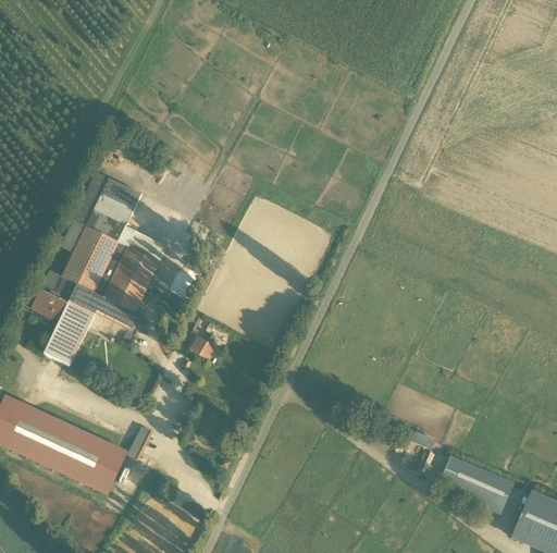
[(104,174),(97,170),(73,219),(85,225),(85,224),(93,209),(109,176),(104,174)]
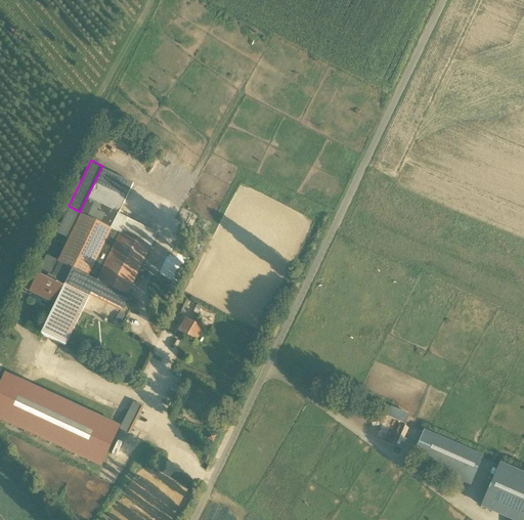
[(102,166),(87,197),(118,211),(133,180),(102,166)]
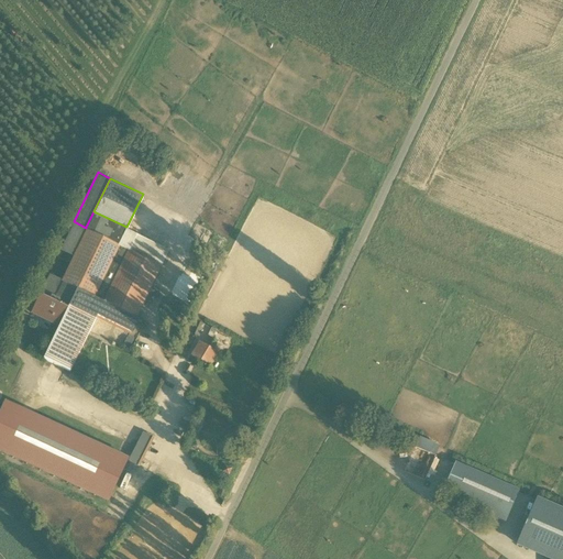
[(168,248),(127,227),(94,211),(86,227),(161,263),(168,248)]
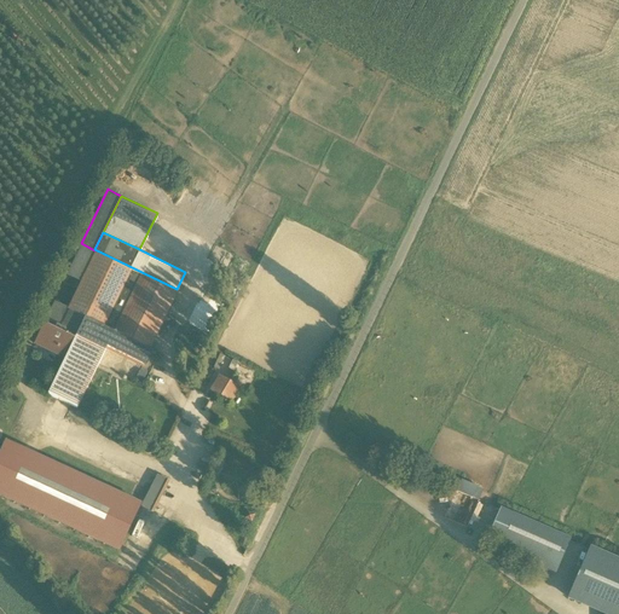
[(68,271),(81,277),(94,250),(81,243),(68,271)]
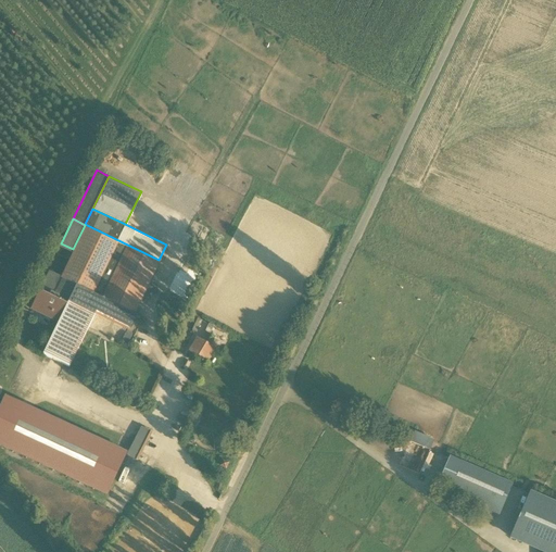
[(85,224),(85,225),(73,249),(61,274),(61,275),(102,295),(135,310),(159,260),(85,224)]
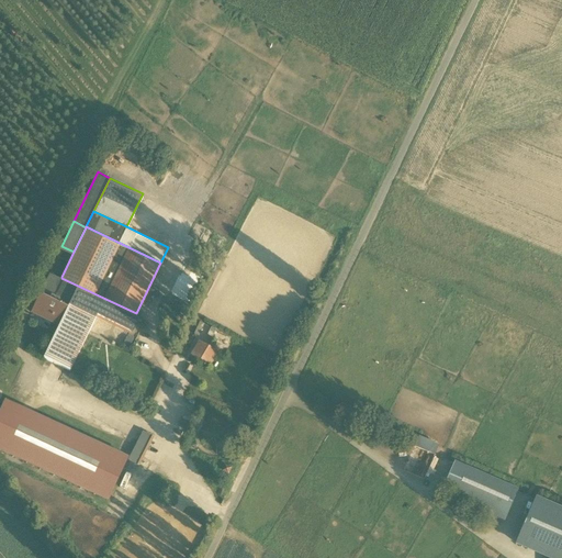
[(41,287),(43,288),(54,293),(62,278),(62,277),(49,270),(41,287)]
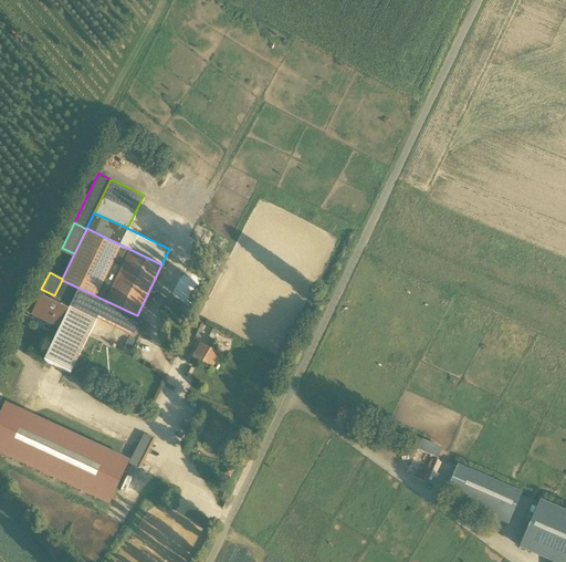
[(104,300),(62,280),(54,295),(43,290),(33,310),(60,323),(44,356),(44,357),(70,370),(97,314),(104,300)]
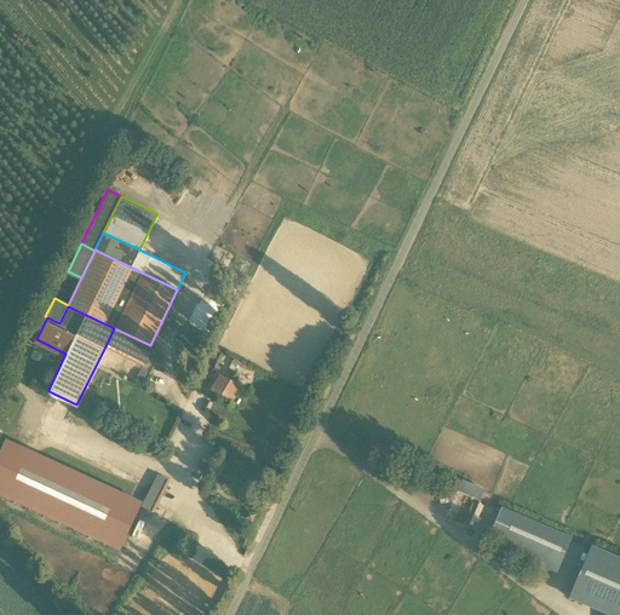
[(107,344),(143,361),(150,345),(114,328),(107,344)]
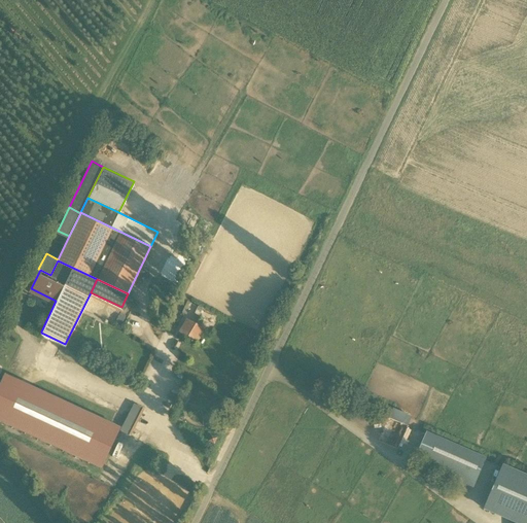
[(182,310),(186,312),(191,301),(187,299),(182,310)]
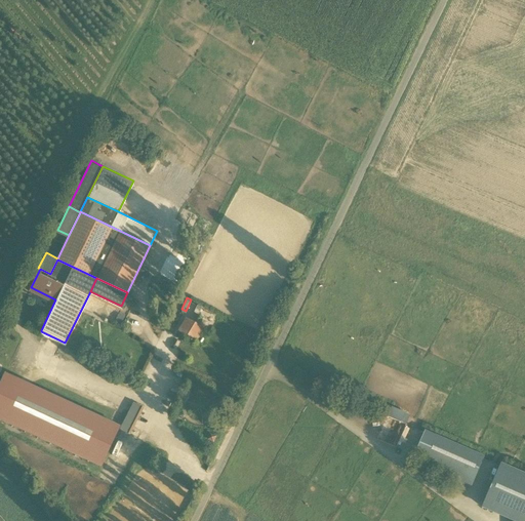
[(217,323),(226,327),(230,319),(221,315),(217,323)]
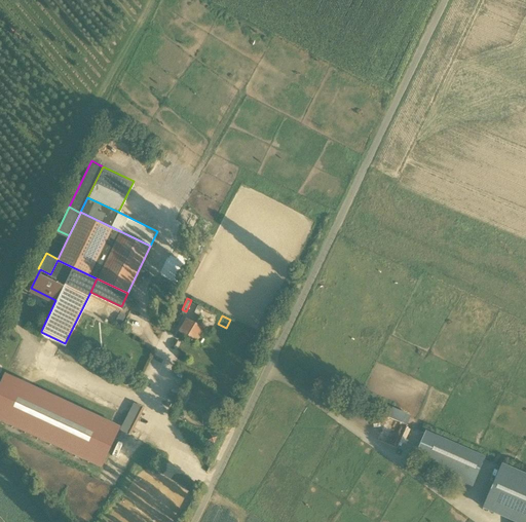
[(179,328),(196,338),(202,328),(186,318),(179,328)]
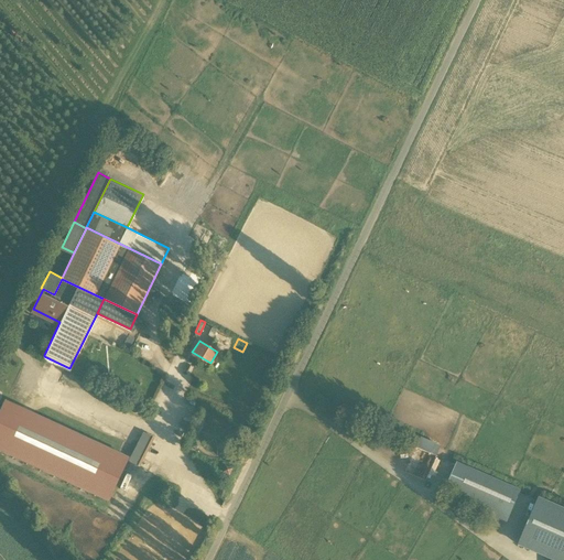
[(257,356),(260,366),(269,363),(266,353),(257,356)]
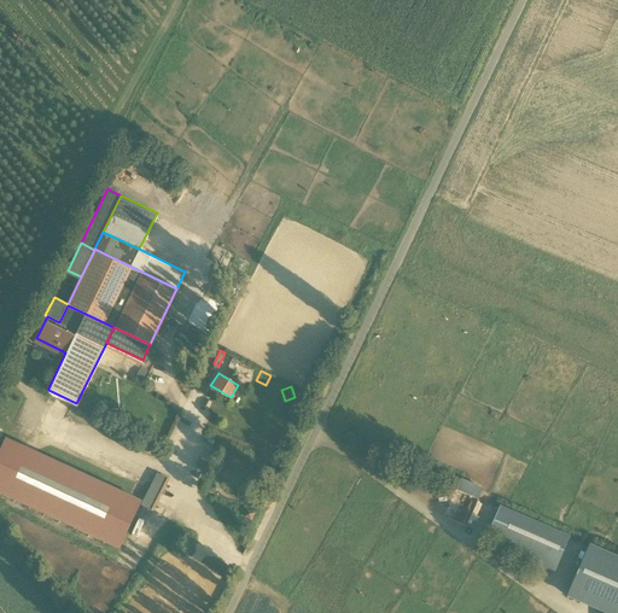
[(272,427),(281,433),(289,419),(279,414),(272,427)]
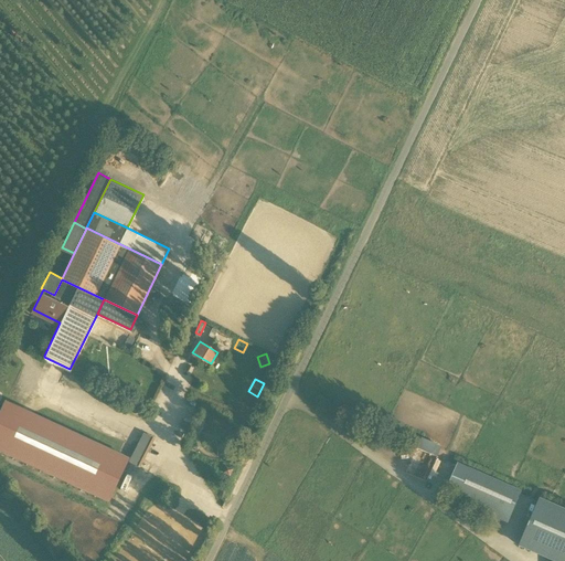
[(128,456),(4,400),(0,410),(0,448),(108,499),(128,456)]
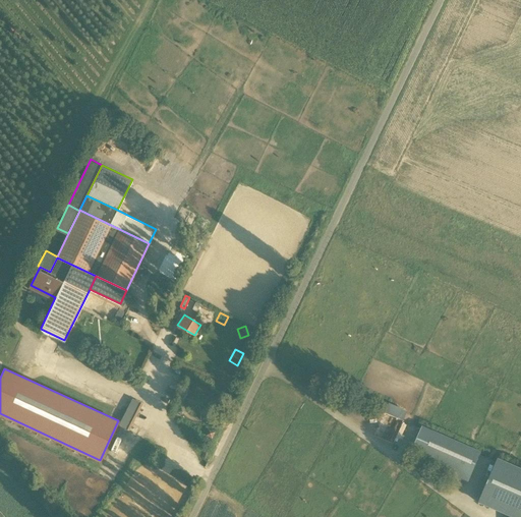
[(219,382),(227,386),(233,374),(225,369),(219,382)]
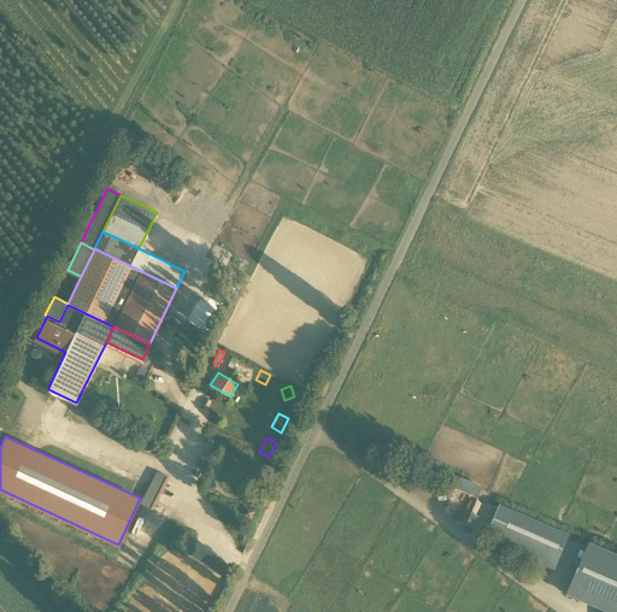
[(140,501),(151,507),(168,475),(157,470),(140,501)]
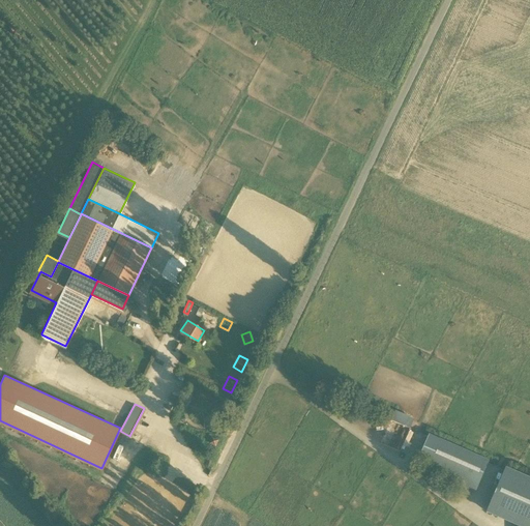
[(394,406),(390,416),(411,425),(415,415),(394,406)]
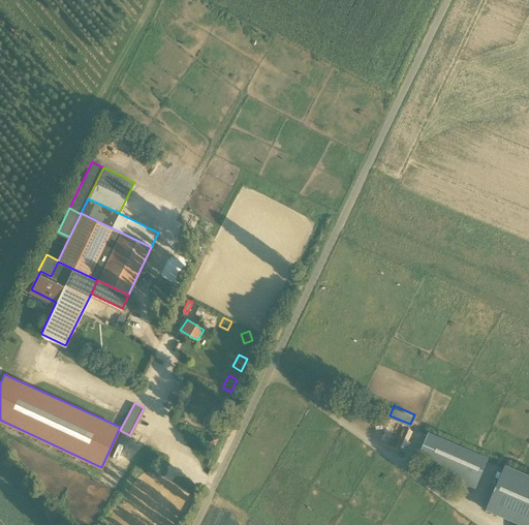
[(417,456),(429,461),(439,437),(428,432),(417,456)]
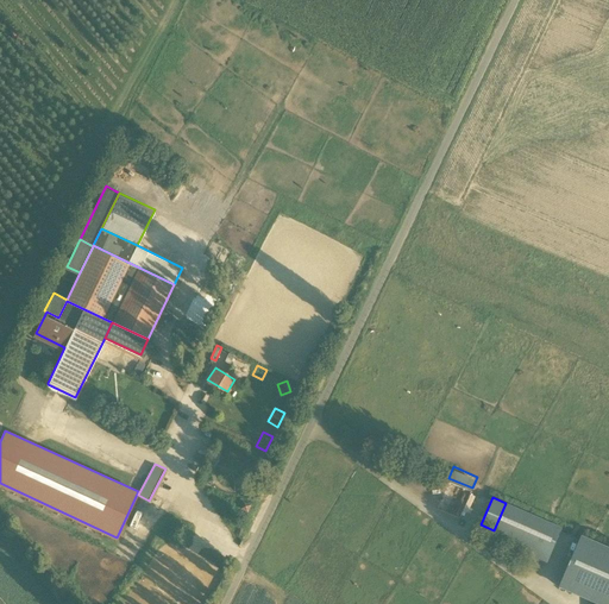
[(559,527),(506,503),(494,530),(532,547),(547,554),(559,527)]
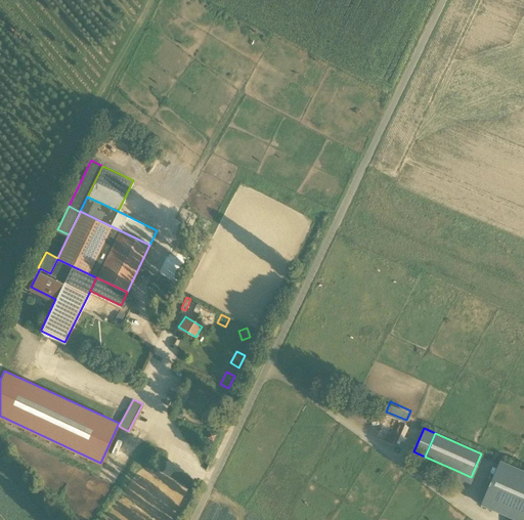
[(523,519),(523,472),(499,462),(482,503),(515,517),(514,519),(523,519)]
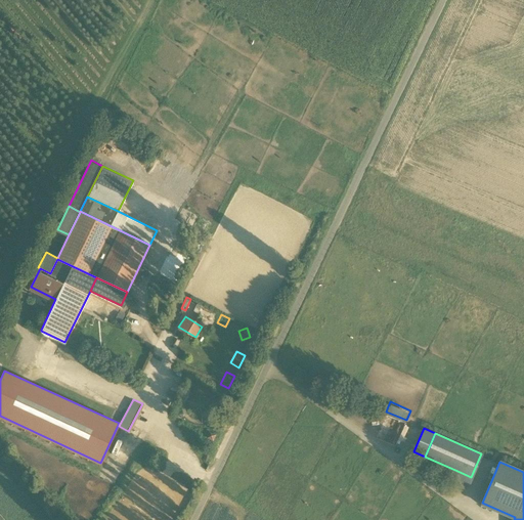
[(469,482),(471,477),(457,471),(455,476),(469,482)]
